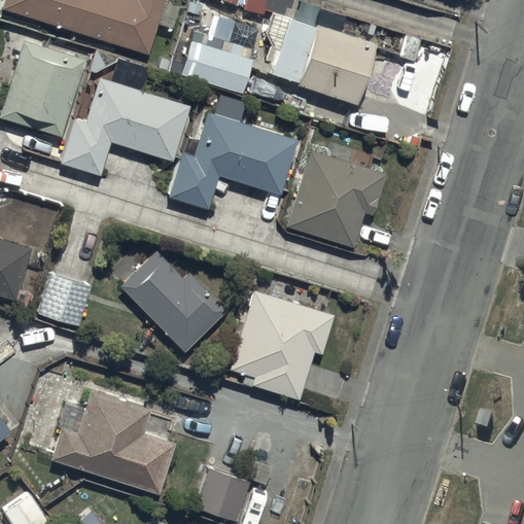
[(5,0),(3,9),(147,55),(156,24),(174,29),(180,9),(164,4),(165,0),(5,0)]
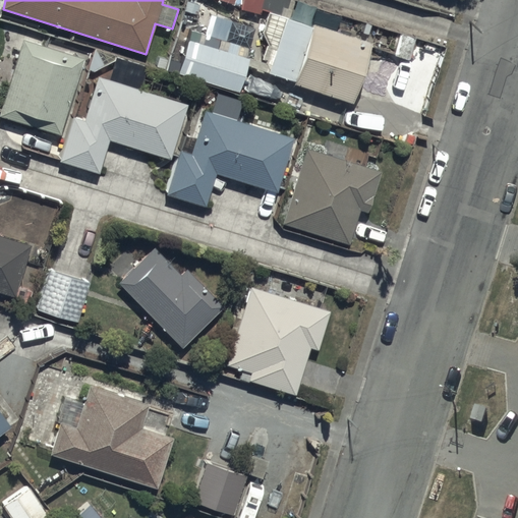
[(371,43),(315,25),(314,26),(270,12),(264,33),(268,45),(263,60),(273,63),(270,72),(295,80),(294,84),(352,103),(371,43)]
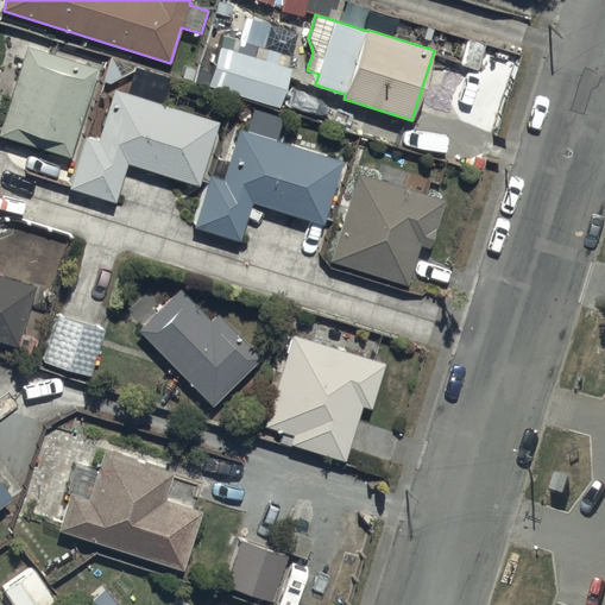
[(225,36),(209,86),(279,108),(291,71),(287,69),(290,56),(225,36)]
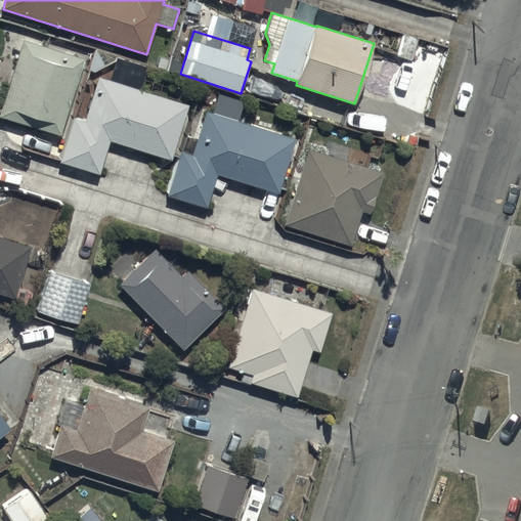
[(85,59),(24,41),(0,117),(61,136),(85,59)]
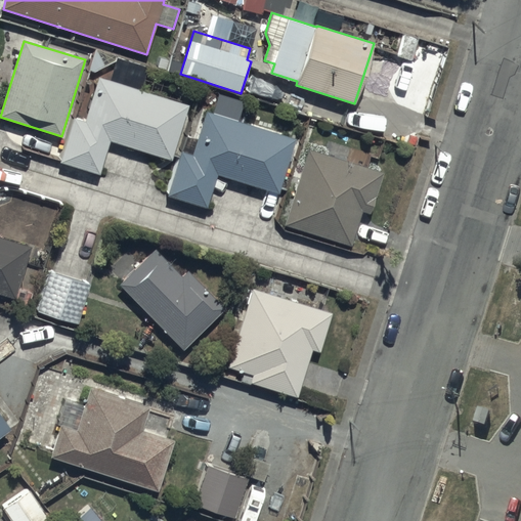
[(189,107),(141,92),(148,71),(117,61),(111,81),(100,78),(86,123),(75,119),(60,163),(99,175),(111,141),(173,162),(189,107)]
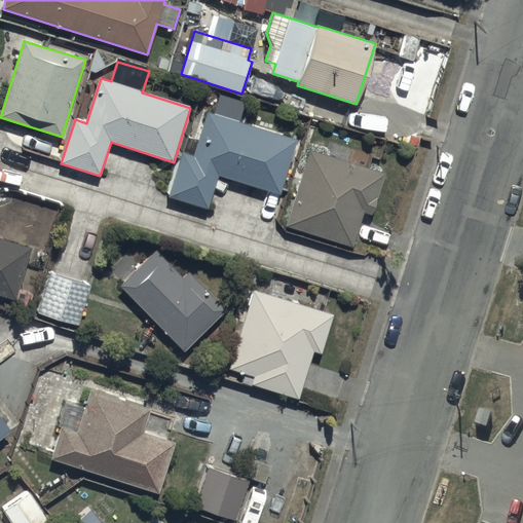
[(298,141),(208,113),(194,157),(182,153),(169,196),(209,209),(219,176),(281,194),(298,141)]
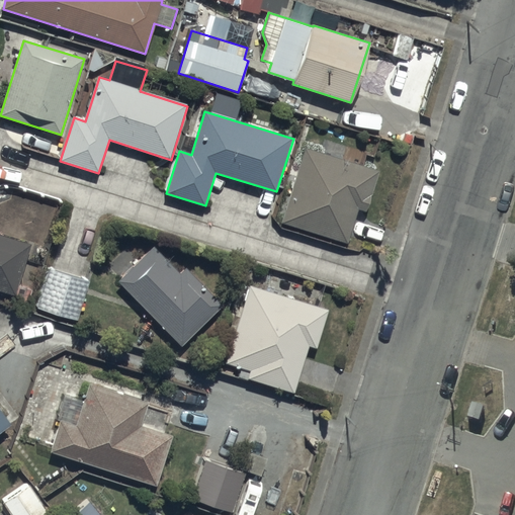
[(323,154),(306,148),(281,223),(348,245),(359,210),(365,212),(378,172),(340,159),(344,148),(327,142),(323,154)]
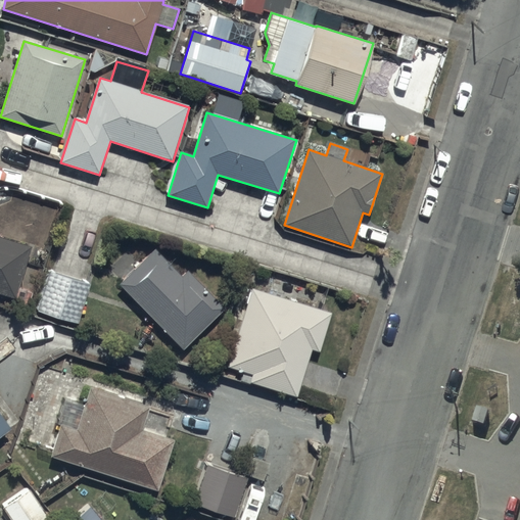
[(0,237),(0,294),(5,296),(4,301),(29,309),(36,286),(21,282),(33,247),(0,237)]
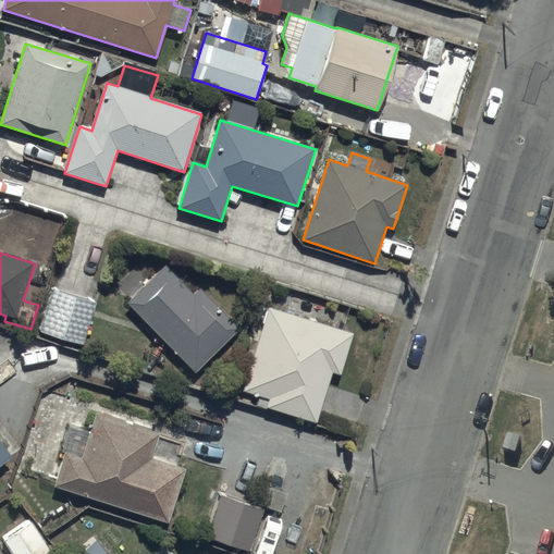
[(165,267),(127,304),(196,373),(241,330),(200,288),(194,295),(165,267)]
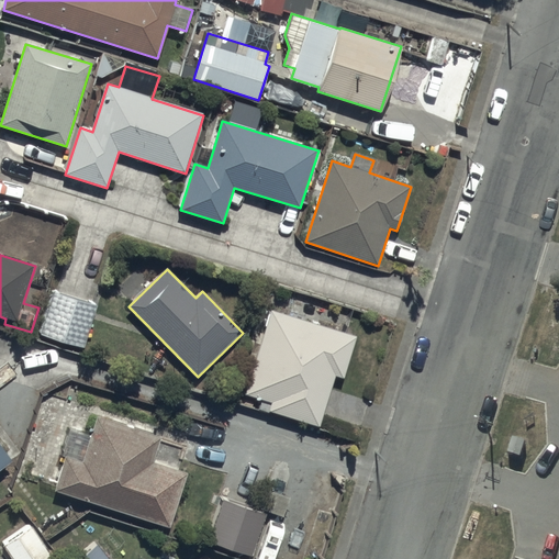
[(85,348),(97,306),(53,293),(41,336),(85,348)]
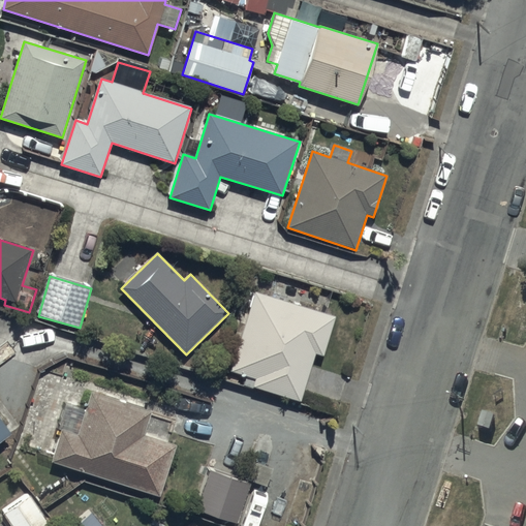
[(335,318),(255,294),(231,371),(247,375),(244,385),(252,389),(252,387),(300,401),(315,353),(323,356),(335,318)]
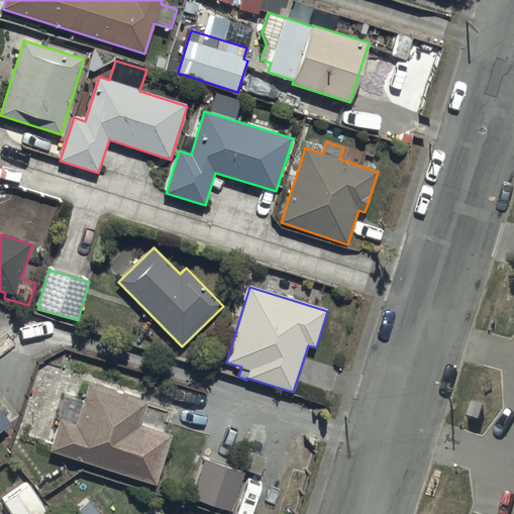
[(60,420),(49,450),(156,485),(172,434),(140,424),(147,402),(89,384),(84,401),(65,395),(57,420),(60,420)]
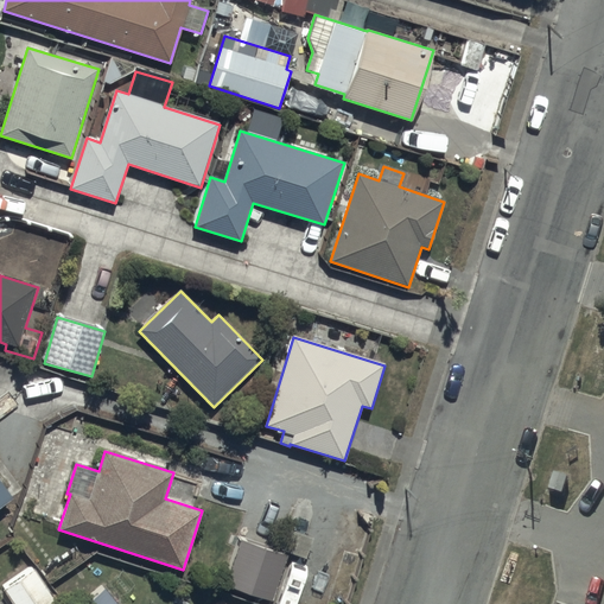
[(0,507),(12,497),(0,481),(0,507)]
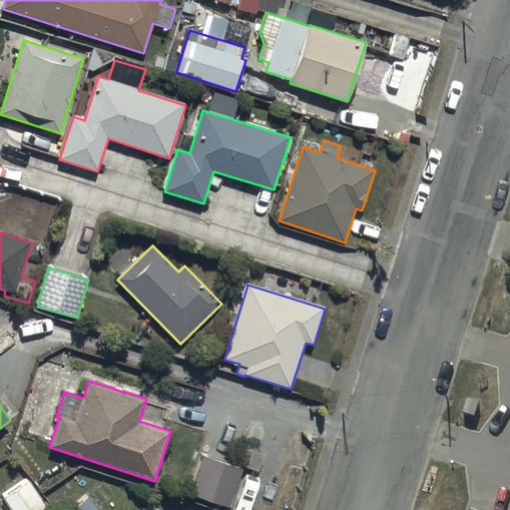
[(229,508),(242,468),(202,456),(190,496),(229,508)]
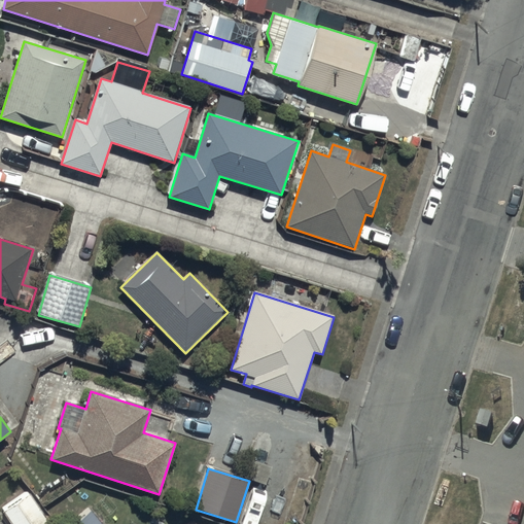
[(50,523),(31,494),(3,513),(10,523),(50,523)]
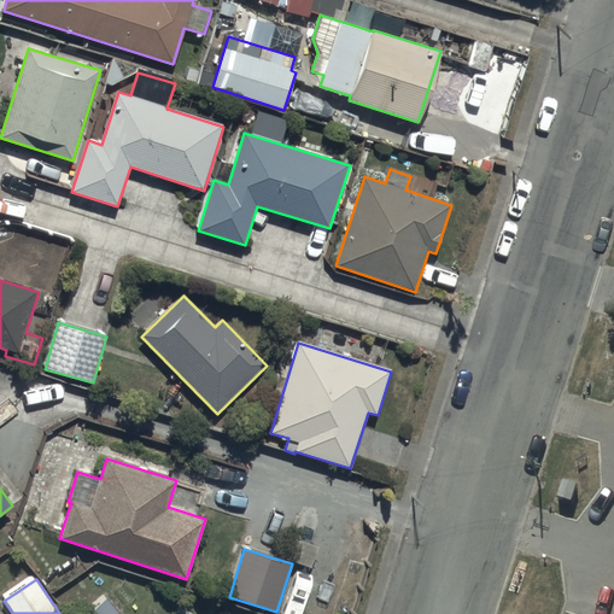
[(120,613),(107,598),(88,613),(120,613)]
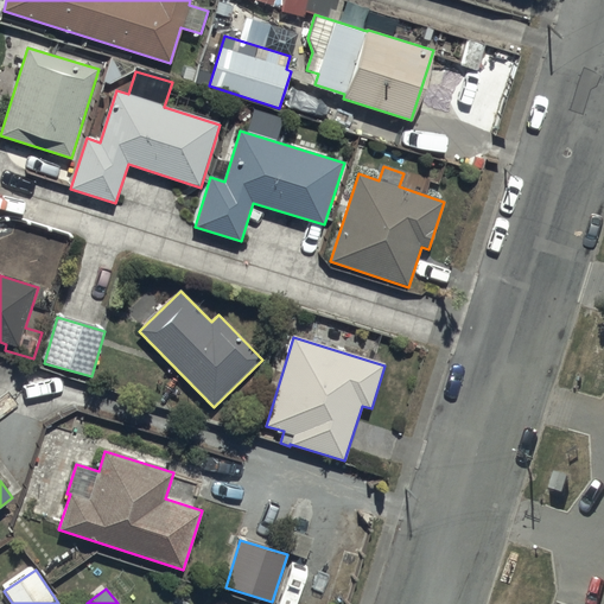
All buildings are outlined.
